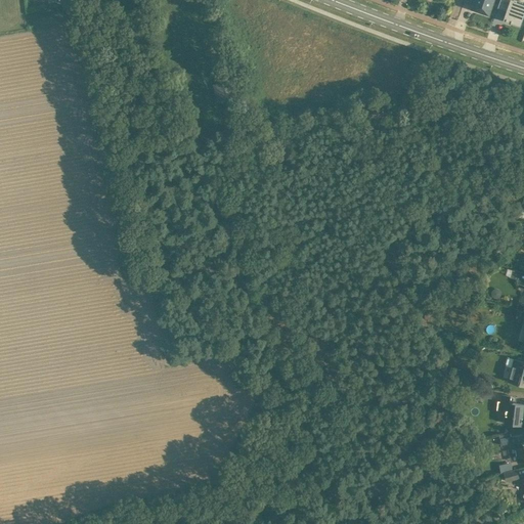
[(474,0),(475,0),(472,9),(489,14),(493,0),(474,0)]
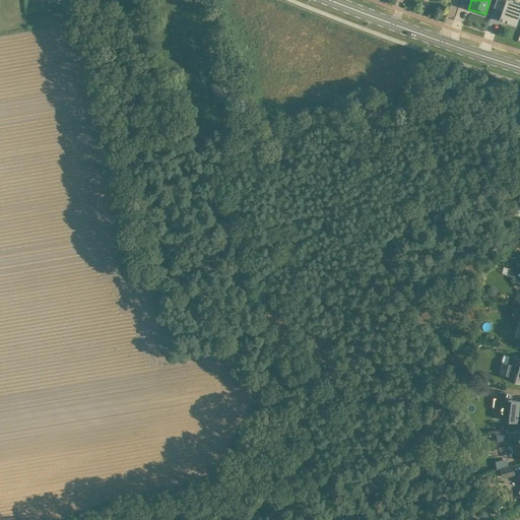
[(496,0),(494,7),(503,10),(500,19),(502,20),(502,21),(507,23),(507,22),(510,23),(517,25),(517,22),(519,15),(519,3),(509,0),(496,0)]
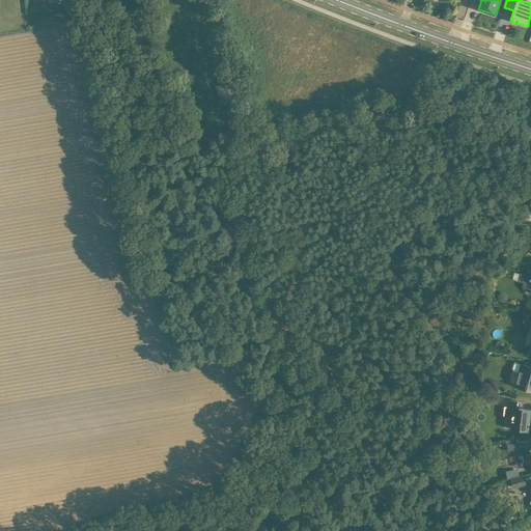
[(518,281),(525,283),(530,284),(530,275),(521,273),(518,281)]
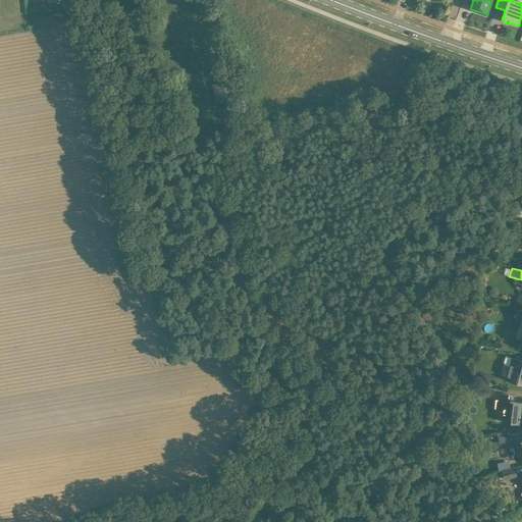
[(430,310),(423,312),(424,320),(432,319),(430,310)]
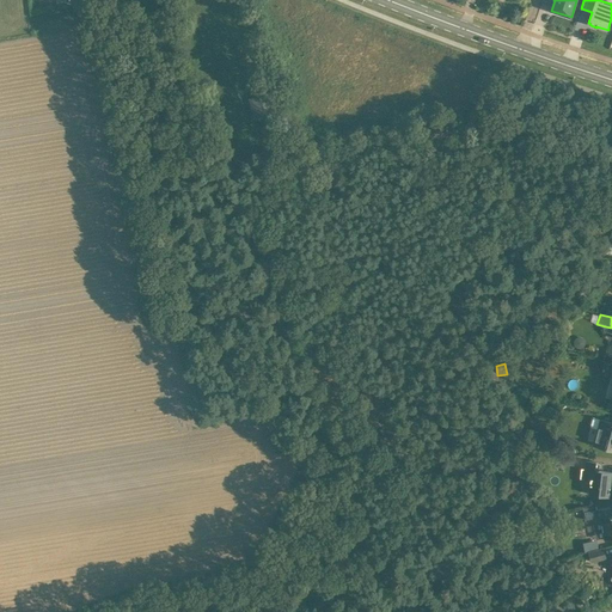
[(525,396),(510,395),(510,402),(524,404),(525,396)]
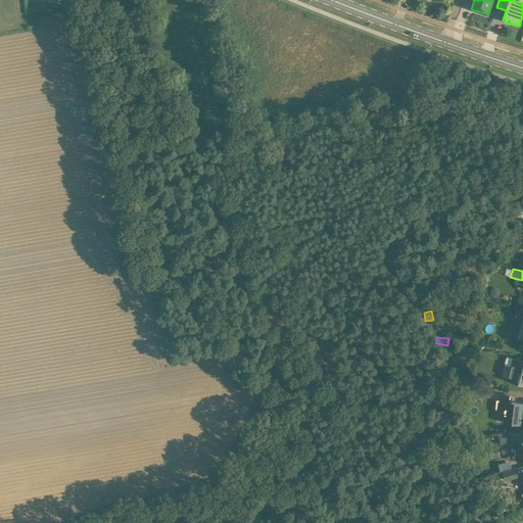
[(508,380),(516,382),(522,384),(522,360),(514,359),(508,380)]
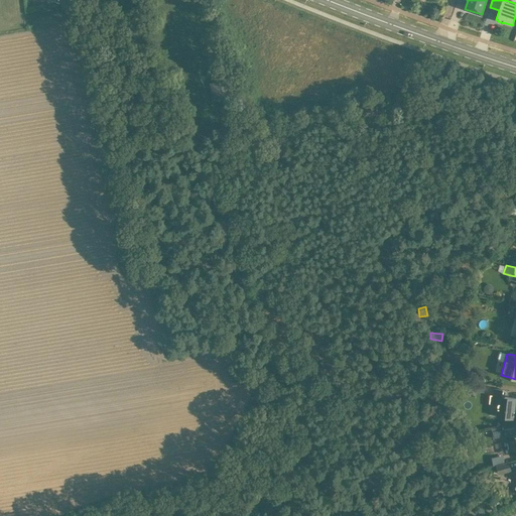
[(484,391),(485,383),(485,382),(464,380),(460,380),(459,390),(463,390),(484,392),(484,391)]
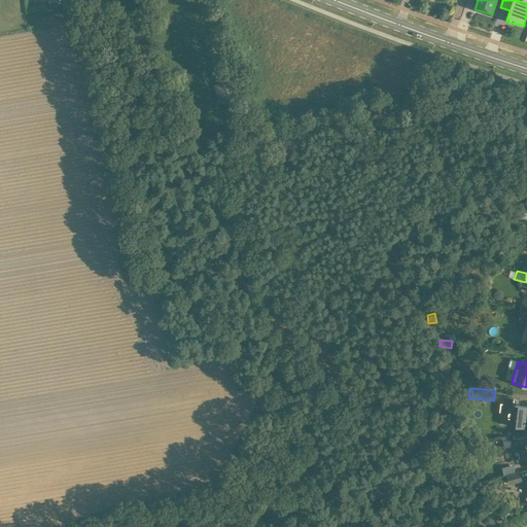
[(507,425),(514,426),(524,427),(526,407),(513,405),(514,398),(502,396),(500,412),(508,413),(507,425)]
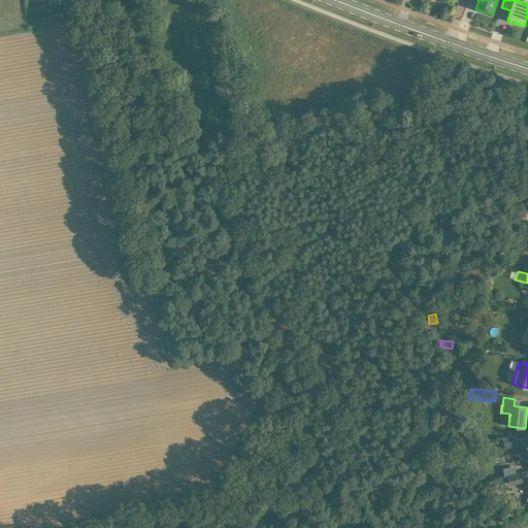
[(514,435),(503,437),(504,448),(514,447),(515,452),(519,451),(522,464),(527,463),(527,443),(527,444),(526,438),(527,438),(527,437),(514,439),(514,435)]
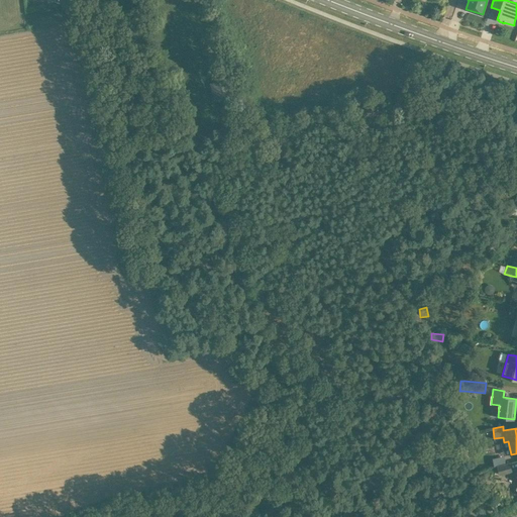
[(505,458),(493,461),(495,468),(497,467),(496,466),(506,462),(505,458)]
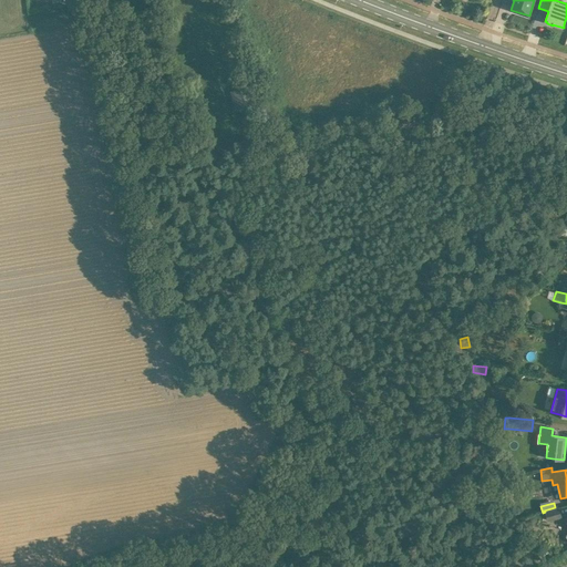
[(545,512),(547,522),(562,517),(558,506),(555,507),(544,511),(545,512)]
